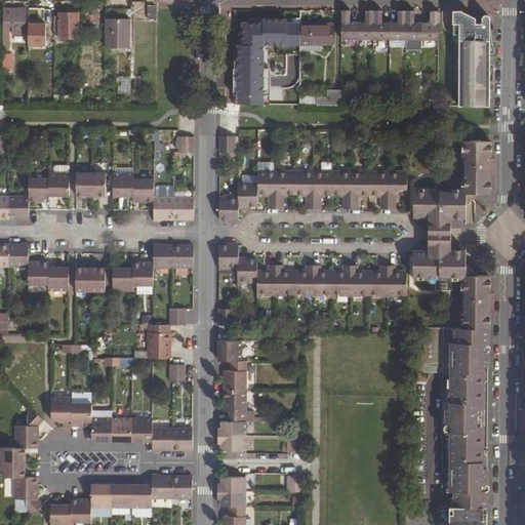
[(156,6),(148,5),(148,18),(156,18),(156,6)]
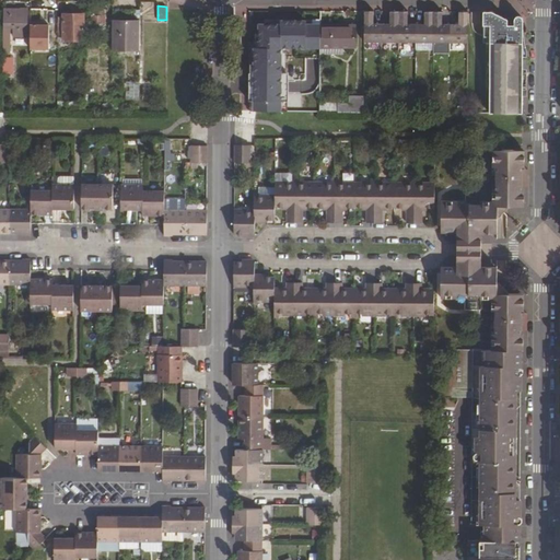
[(21,10),(4,10),(4,27),(3,27),(2,53),(10,53),(10,27),(14,27),(14,36),(27,36),(27,9),(21,9),(21,10)]
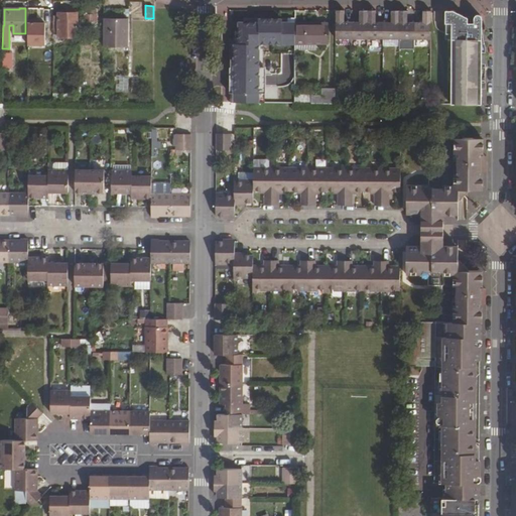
[(346,10),(337,10),(336,38),(352,38),(353,21),(345,21),(346,10)]
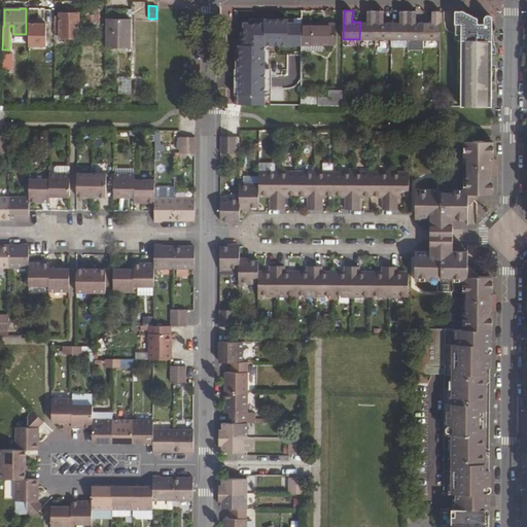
[(366,23),(360,22),(359,39),(376,39),(377,10),(367,10),(366,23)]
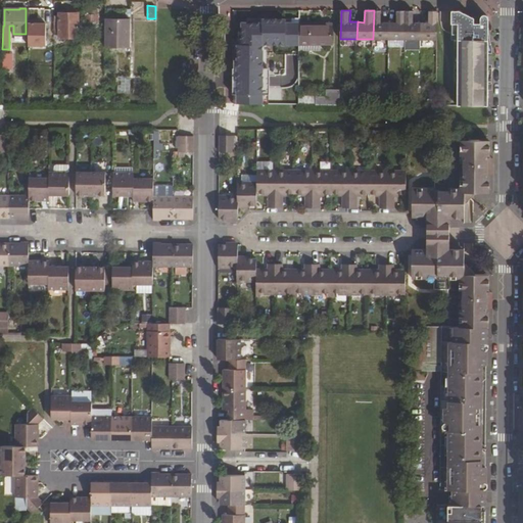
[(382,10),(374,10),(373,39),(389,39),(389,22),(382,21),(382,10)]
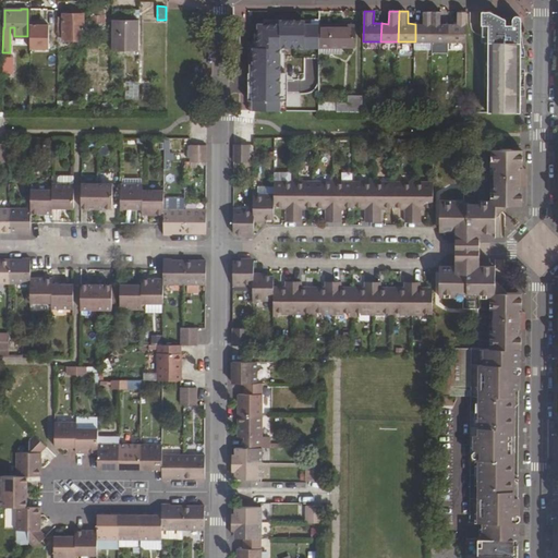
[(423,24),(415,24),(415,41),(433,43),(433,12),(424,11),(423,24)]
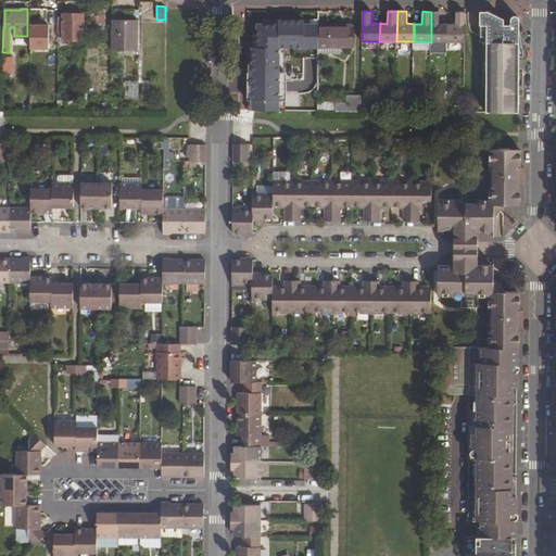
[(455,24),(449,24),(449,42),(465,42),(465,12),(456,11),(455,24)]
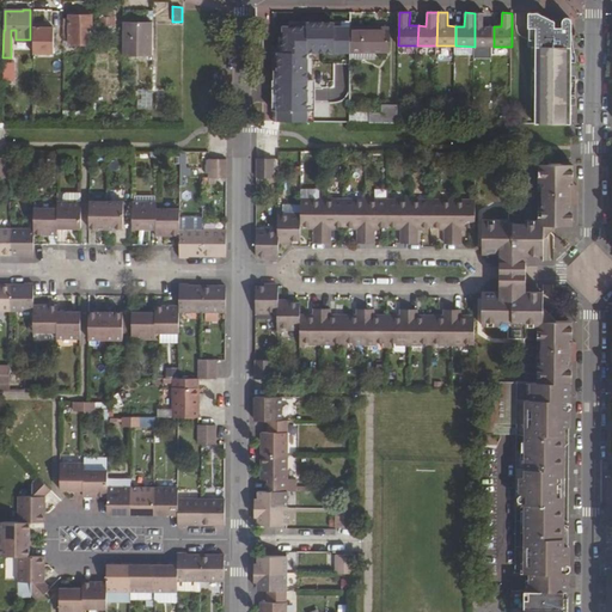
[(485,13),(475,13),(475,47),(475,56),(494,56),(494,47),(494,26),(484,26),(485,13)]
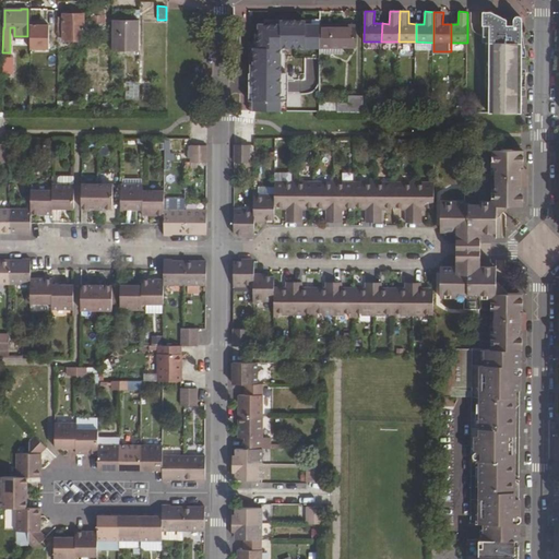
[(492,12),(484,12),(483,43),(489,43),(489,113),(521,114),(522,95),(521,79),(522,19),(521,16),(519,15),(518,15),(515,16),(514,19),(514,25),(507,25),(507,20),(492,12)]
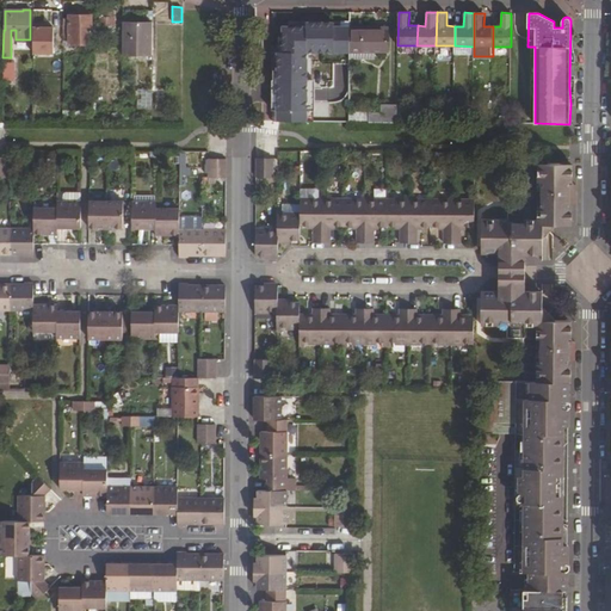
[(69,18),(63,18),(63,41),(69,41),(69,44),(91,44),(91,16),(68,16),(69,18)]
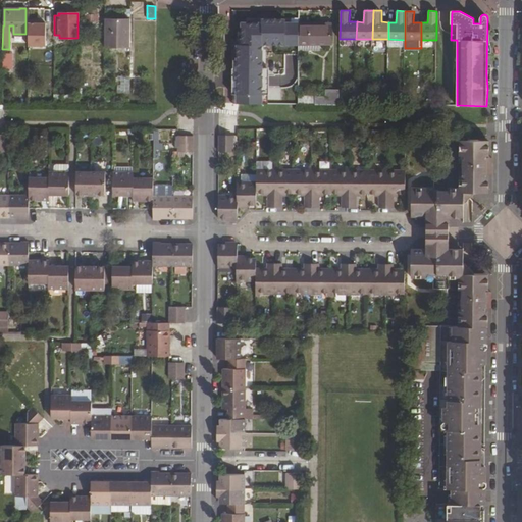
[(131,42),(131,19),(106,19),(106,42),(131,42)]
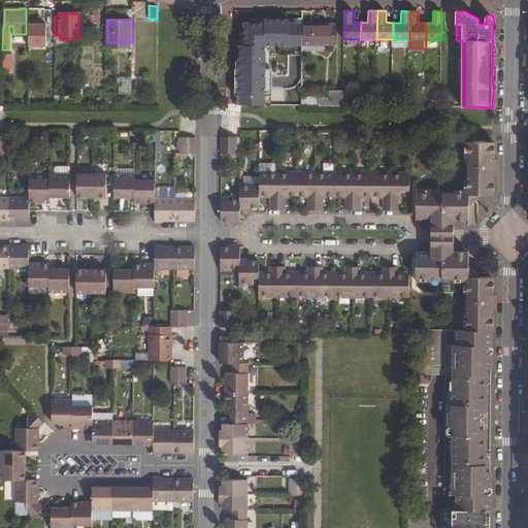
[(265,44),(302,45),(302,27),(302,23),(290,23),(290,20),(265,20),(265,23),(244,23),(244,44),(240,44),(239,69),(235,69),(235,95),(239,95),(239,104),(265,105),(265,95),(272,95),(272,69),(265,69),(265,44)]
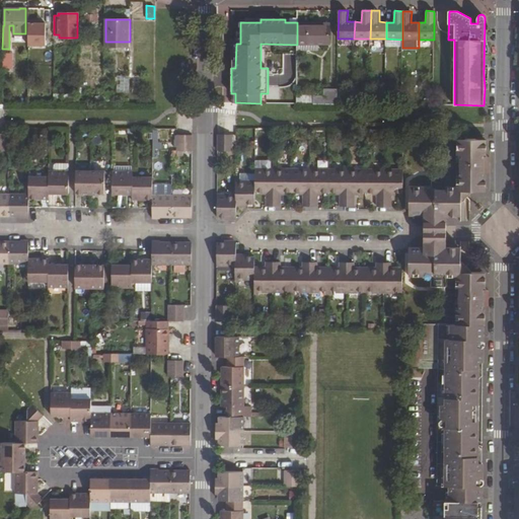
[(36,21),(28,21),(28,46),(46,46),(46,23),(42,23),(36,23),(36,21)]
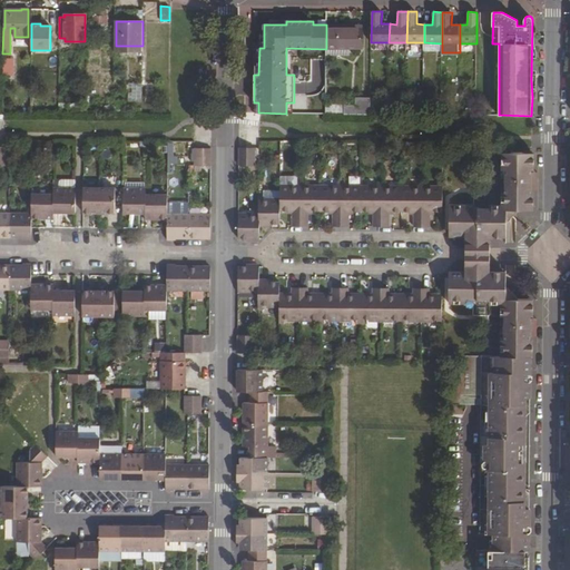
[(362,48),(362,29),(326,29),(326,49),(326,55),(350,55),(350,48),(362,48)]
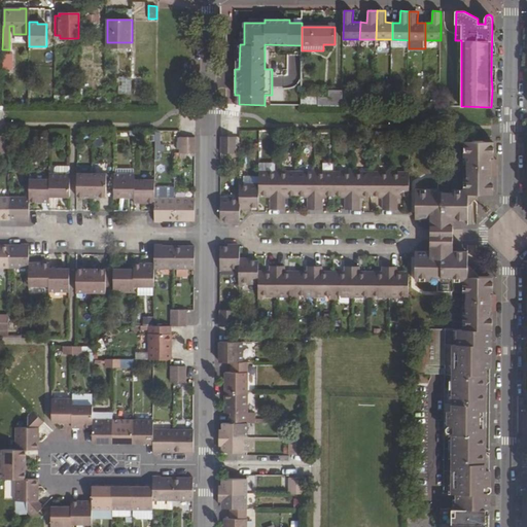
[(386,51),(387,40),(376,40),(376,51),(386,51)]
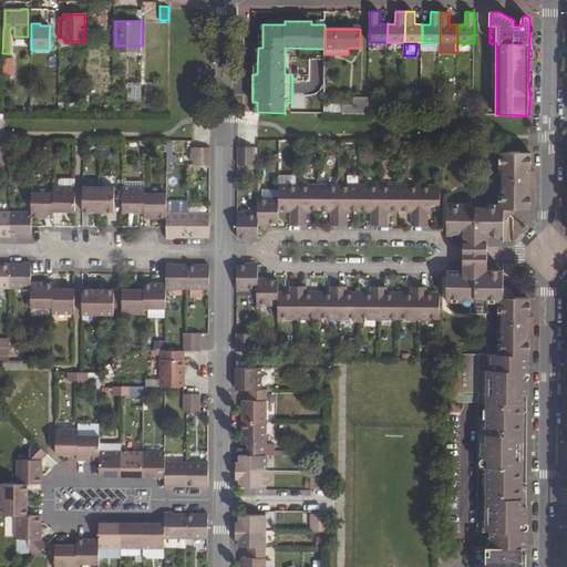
[(13,73),(13,58),(2,58),(2,73),(13,73)]
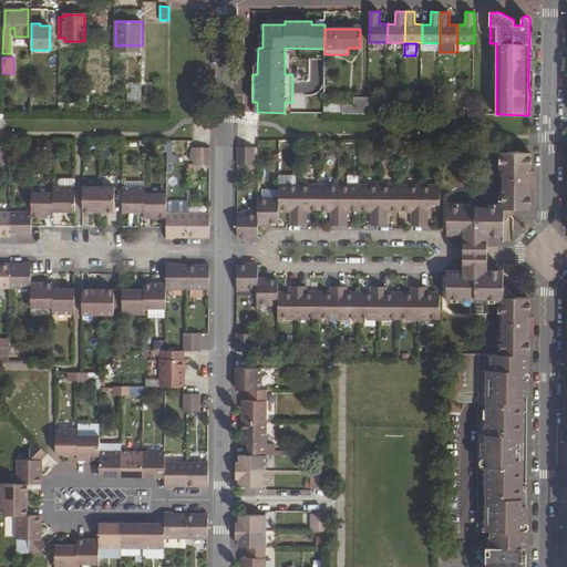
[(142,100),(142,82),(130,82),(129,100),(142,100)]
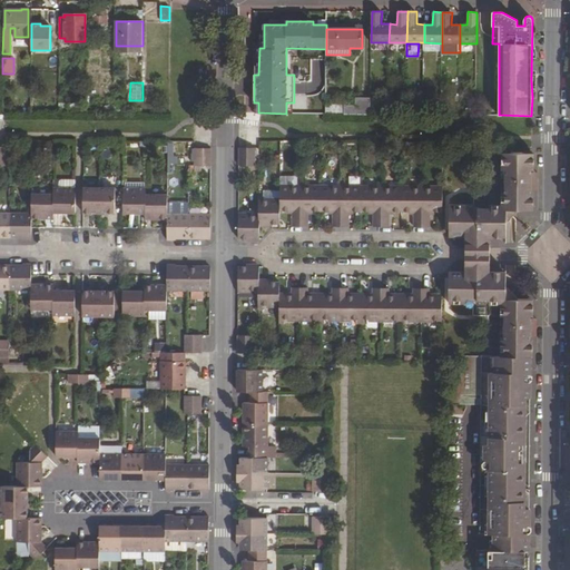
[(345,106),(345,114),(371,114),(371,97),(355,97),(355,106),(345,106)]
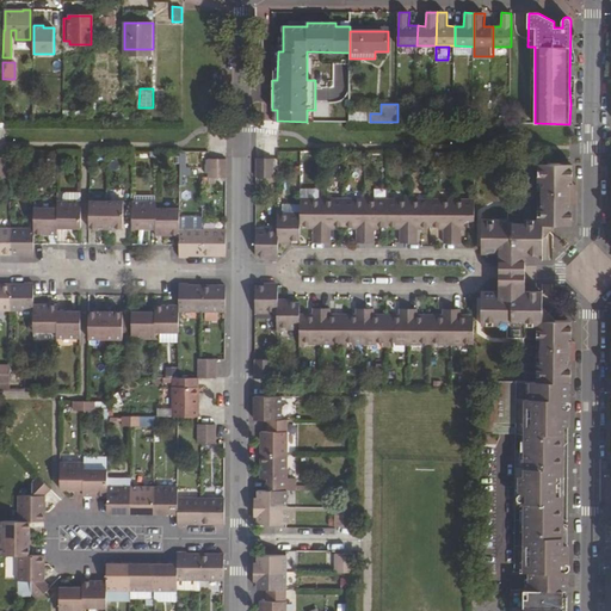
[(218,158),(208,158),(209,178),(218,178),(218,158)]
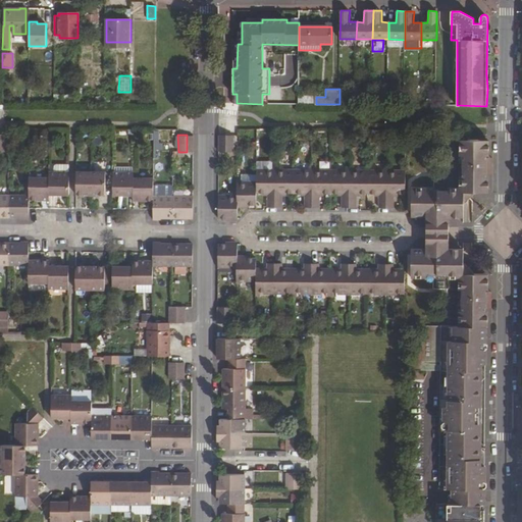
[(233,135),(219,135),(219,151),(233,151),(233,135)]
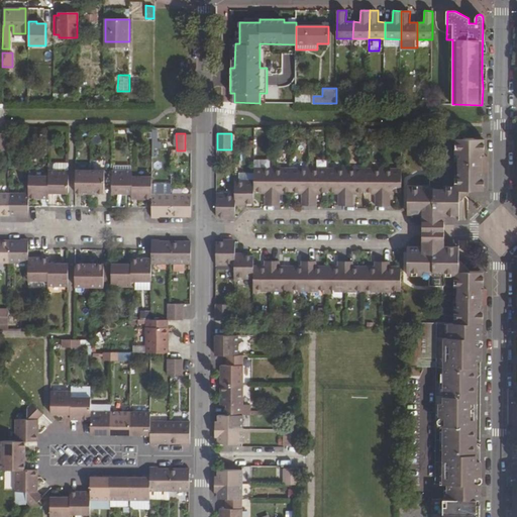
[(482,138),(455,138),(455,153),(458,153),(458,175),(455,175),(455,186),(444,186),(444,189),(430,188),(423,188),(423,186),(408,186),(408,209),(408,212),(422,212),(444,213),(459,213),(459,200),(464,196),(471,191),(482,190),(482,173),(482,156),(482,138)]
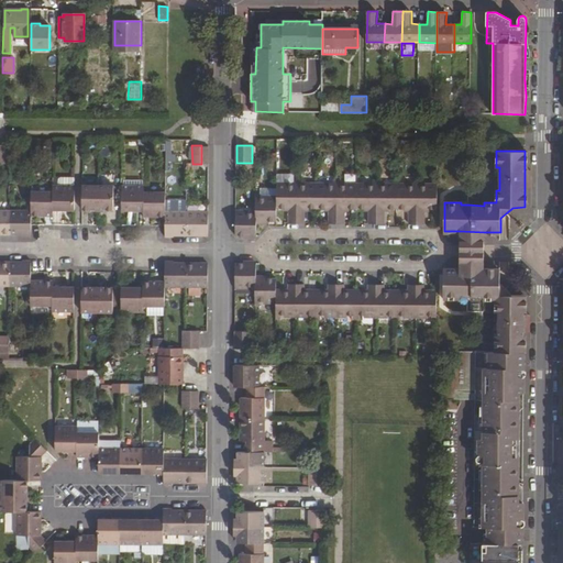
[(293,186),(293,180),(293,177),(277,176),(277,186),(293,186)]
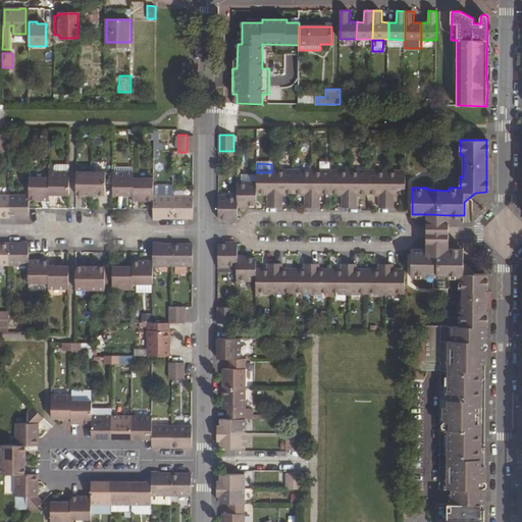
[(55,172),(49,172),(49,177),(49,195),(69,195),(69,164),(57,164),(55,166),(55,172)]
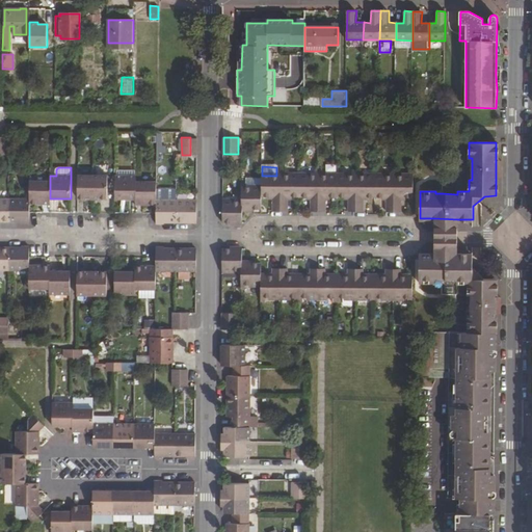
[(237,201),(223,201),(222,222),(242,222),(242,209),(249,210),(254,209),(261,209),(261,196),(273,196),(273,211),(281,211),(288,211),(289,197),(299,197),(311,197),(311,211),(318,211),(326,211),(326,197),(338,197),(348,197),(348,211),(356,211),(364,211),(364,197),(375,197),(387,197),(387,211),(394,211),(402,211),(402,197),(414,197),(414,177),(399,177),(399,171),(390,171),(389,176),(361,176),(361,171),(351,171),(351,176),(323,176),(323,171),(314,171),(314,176),(285,176),(285,171),(276,170),(276,176),(262,176),(262,180),(261,189),(246,188),(246,184),(242,184),(242,196),(237,197),(237,201)]
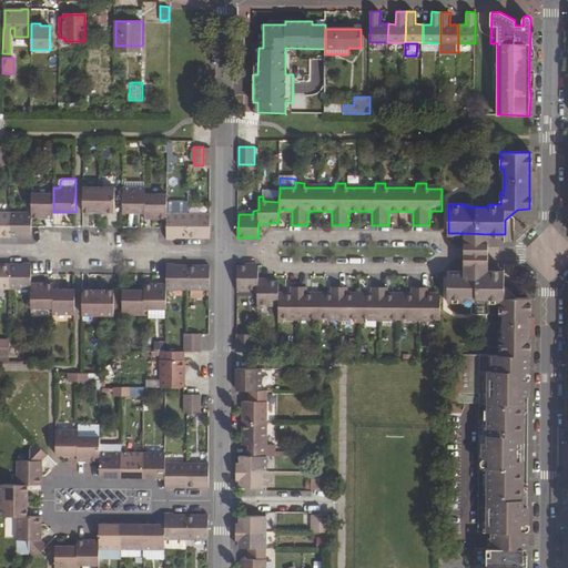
[(99,188),(83,186),(83,212),(91,212),(91,210),(99,210),(99,188)]
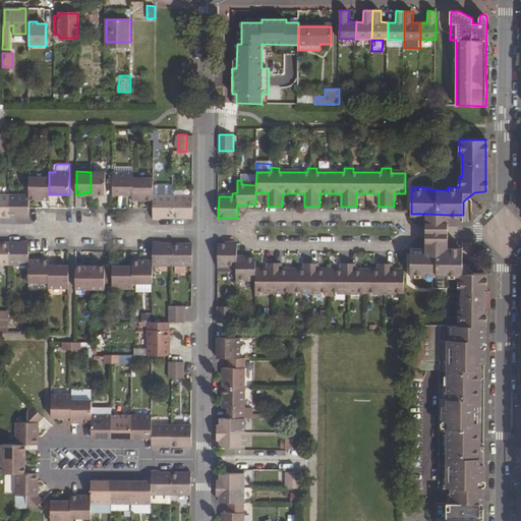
[(106,172),(91,172),(91,192),(98,192),(98,194),(105,194),(106,172)]
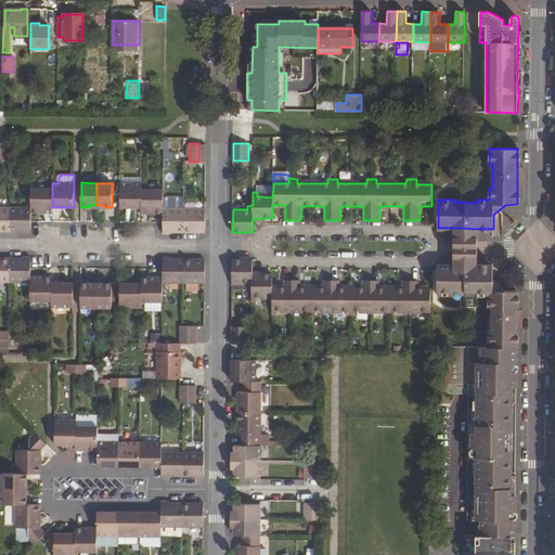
[(124,183),(120,183),(119,207),(142,207),(142,189),(142,184),(141,184),(124,183)]
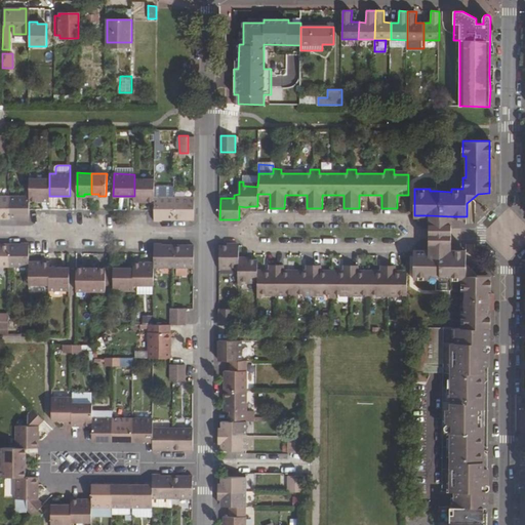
[(239,177),(239,182),(243,182),(243,186),(257,187),(258,177),(239,177)]
